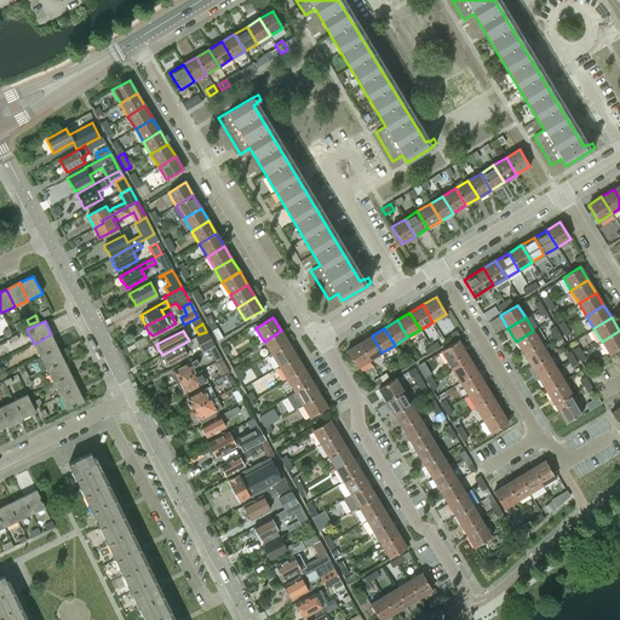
[(271,354),(288,344),(281,331),(264,342),(271,354)]
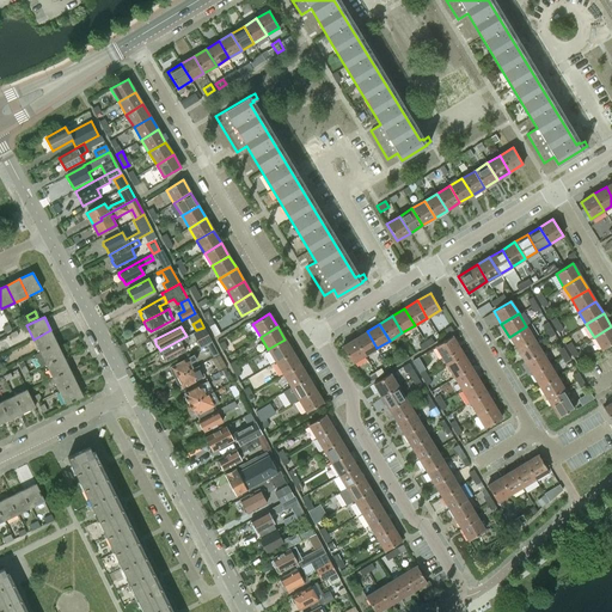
[(526,326),(509,337),(516,349),(533,338),(526,326)]
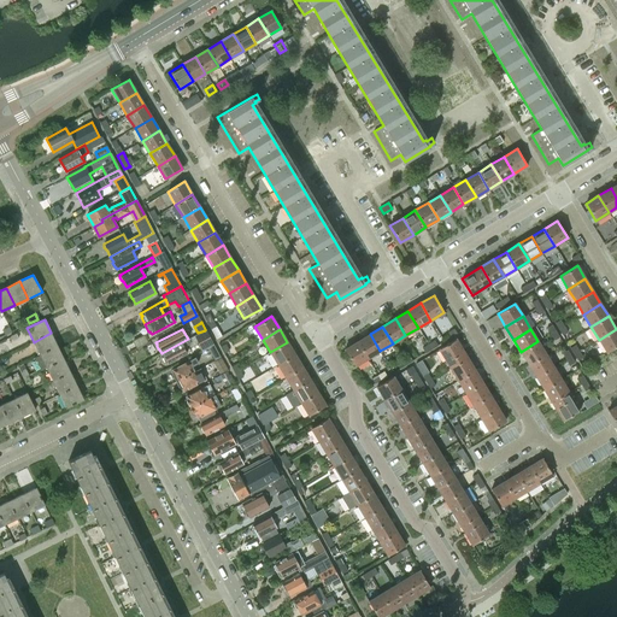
[(616,346),(616,330),(616,329),(599,340),(606,352),(616,346)]
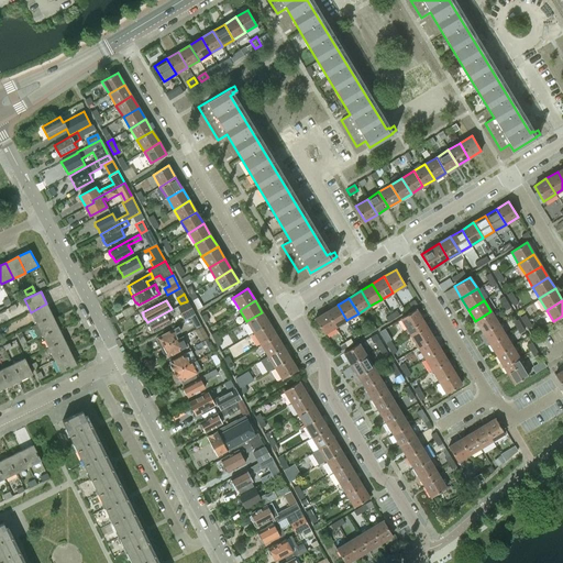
[(187,302),(178,307),(185,319),(194,313),(195,313),(188,301),(187,302)]
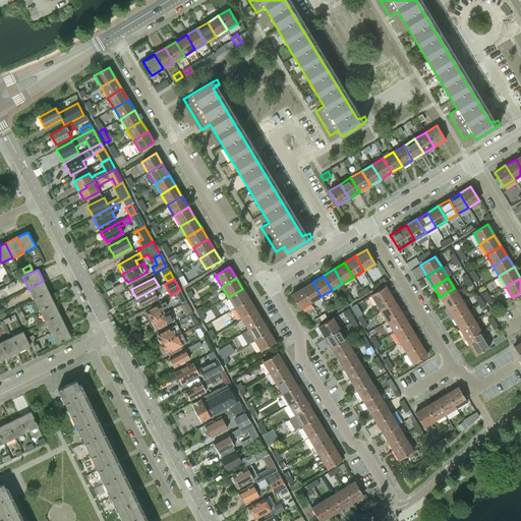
[(29,289),(34,300),(49,292),(43,281),(29,289)]
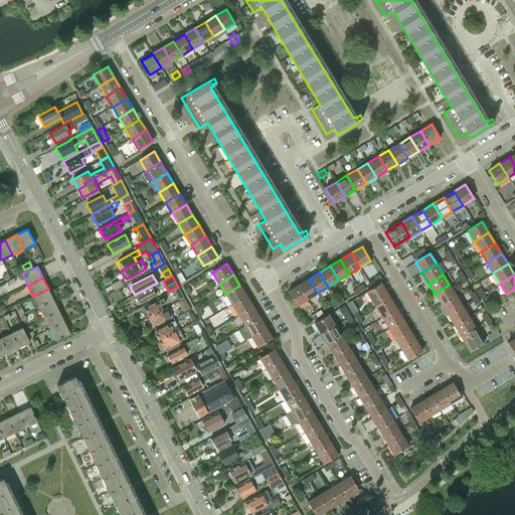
[(307,299),(317,293),(309,279),(298,285),(307,299)]
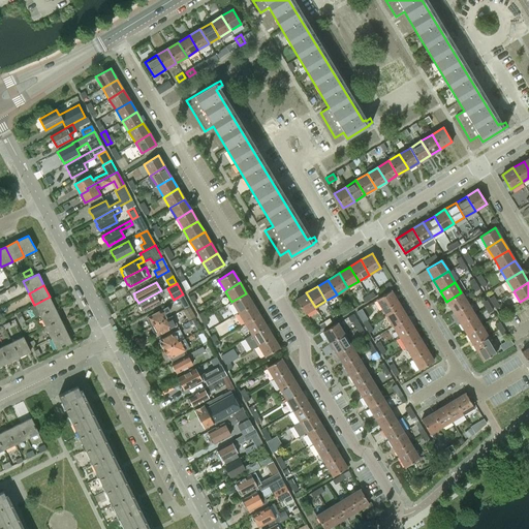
[(161,290),(138,303),(139,306),(139,307),(141,310),(143,310),(143,312),(163,301),(160,296),(163,294),(161,290)]
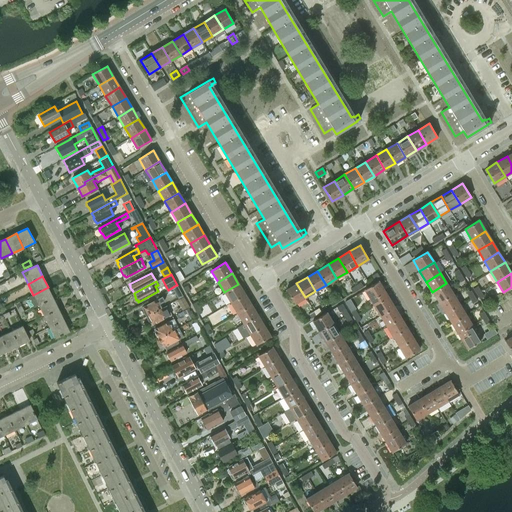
[(364,290),(373,305),(388,297),(378,281),(364,290)]
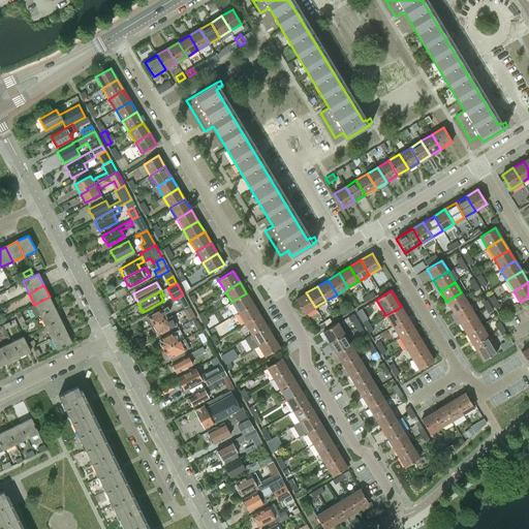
[(304,314),(315,307),(306,292),(296,300),(304,314)]
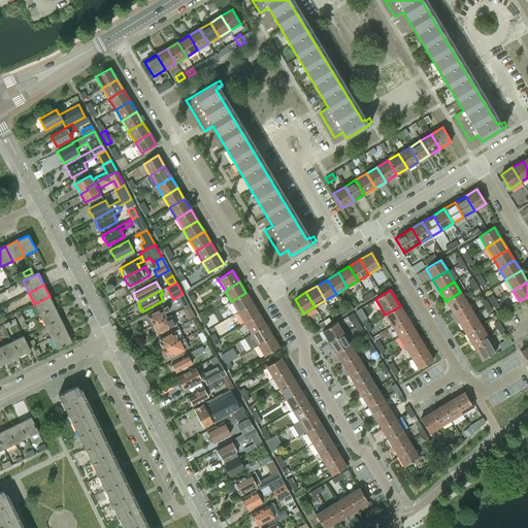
[(460,292),(446,301),(453,311),(467,303),(460,292)]
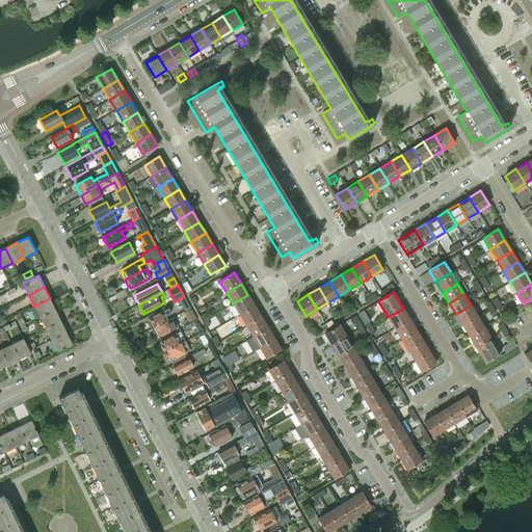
[(239,315),(255,306),(247,295),(233,303),(239,315)]
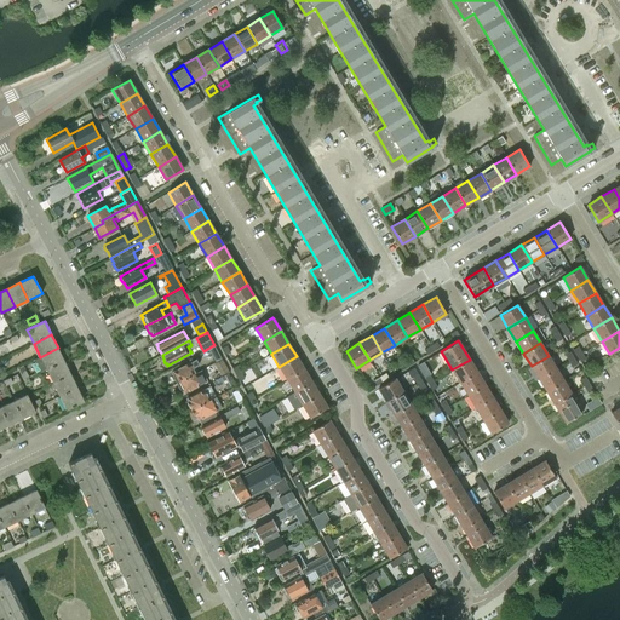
[(208,349),(216,362),(222,359),(214,346),(208,349)]
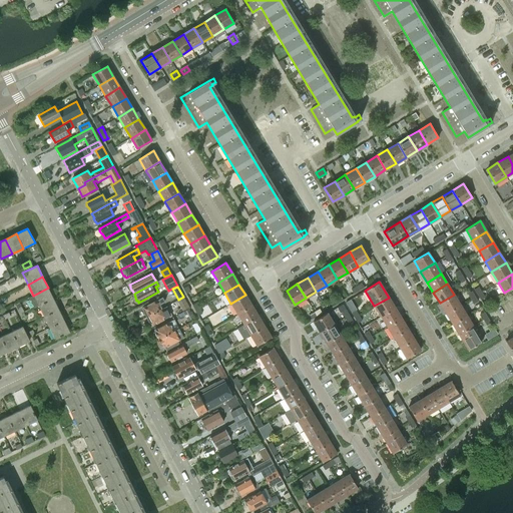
[(33,296),(29,298),(34,308),(38,306),(38,307),(53,299),(48,288),(33,296)]
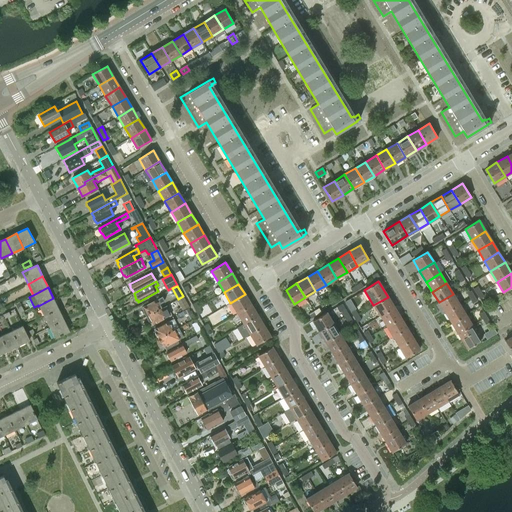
[(237,313),(251,305),(245,294),(230,303),(237,313)]
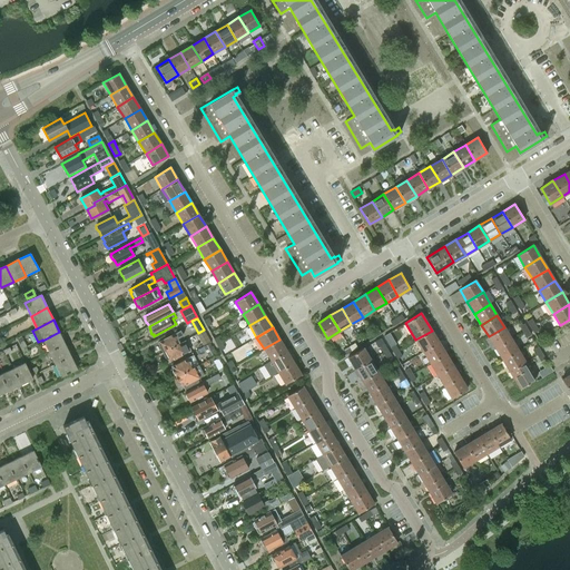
[(504,327),(489,336),(495,349),(511,338),(504,327)]
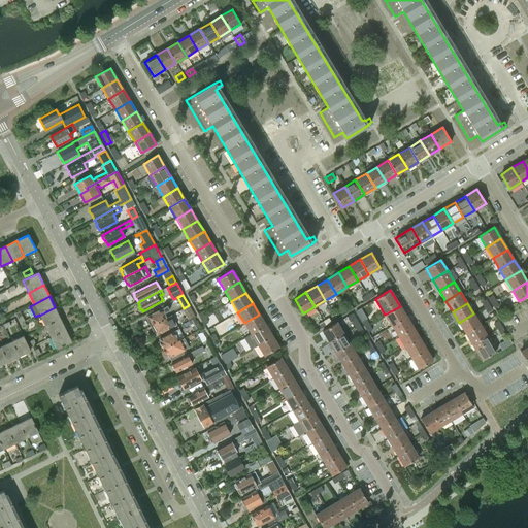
[(151,325),(151,326),(166,318),(164,312),(168,310),(166,306),(146,317),(147,319),(146,319),(147,320),(147,322),(149,325),(151,325)]
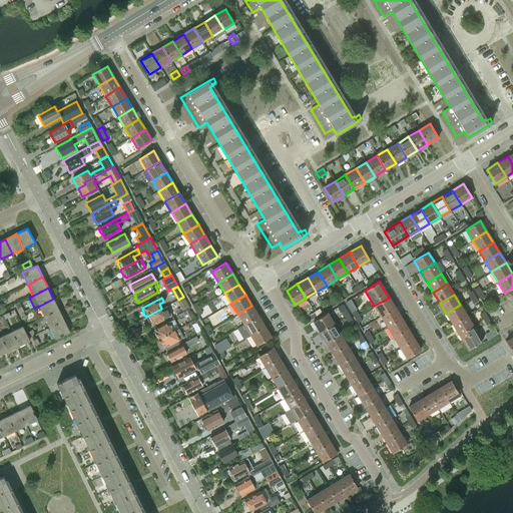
[(395,308),(389,298),(374,306),(381,317),(395,308)]
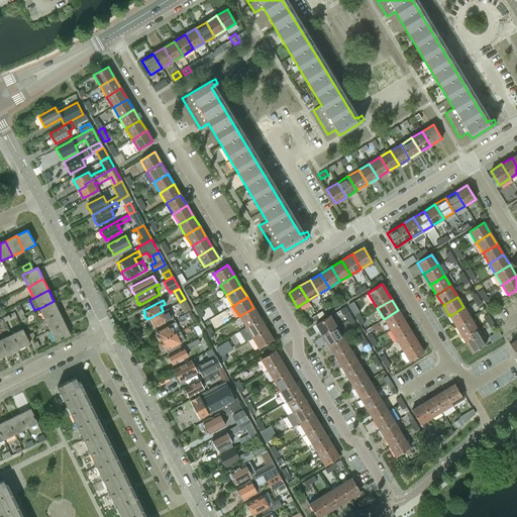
[(38,309),(44,320),(59,312),(54,301),(38,309)]
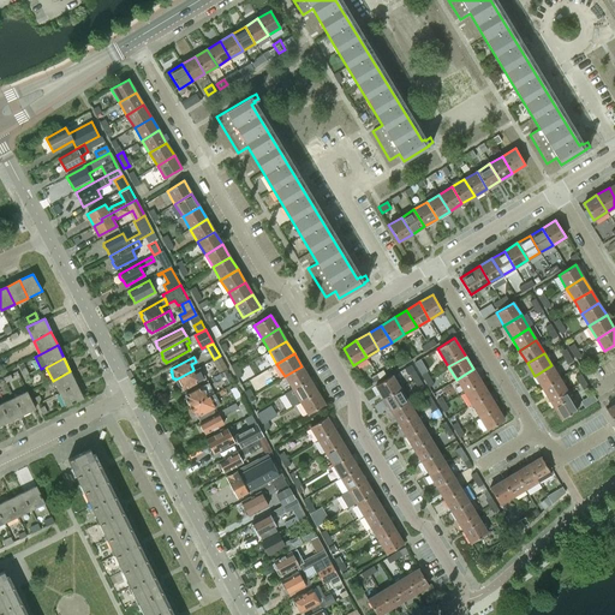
[(220,372),(226,369),(220,358),(214,360),(220,372)]
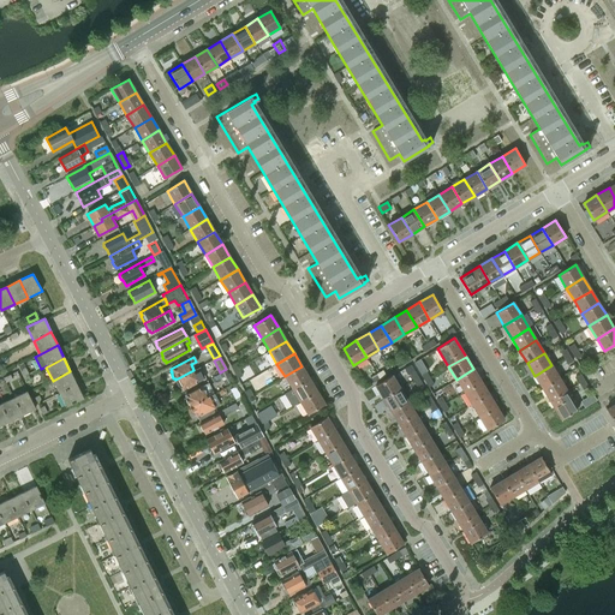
[(551,365),(535,376),(542,388),(559,378),(551,365)]
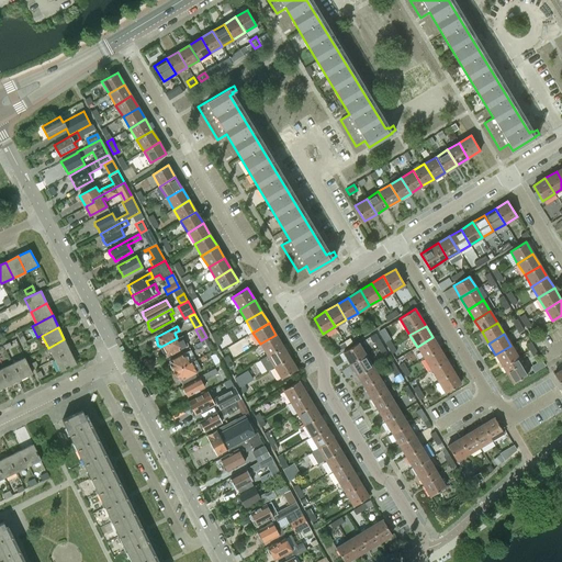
[(267,356),(282,346),(276,335),(260,344),(267,356)]
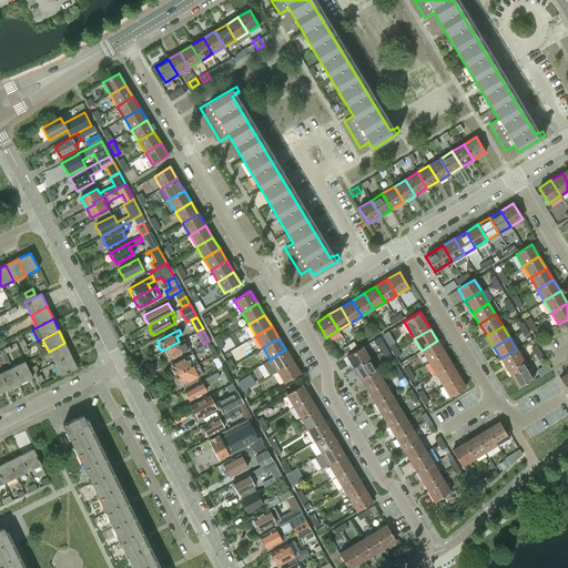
[(179,342),(162,351),(162,352),(162,354),(164,356),(165,357),(166,358),(168,358),(168,361),(189,350),(190,350),(184,340),(179,342)]
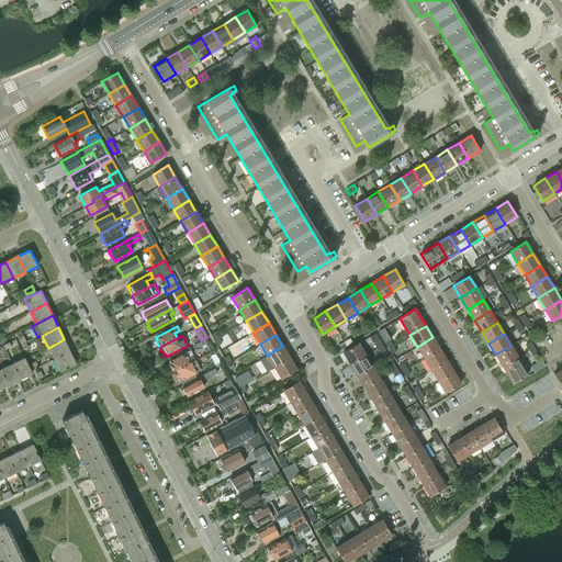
[(439,349),(433,337),(417,347),(424,358),(439,349)]
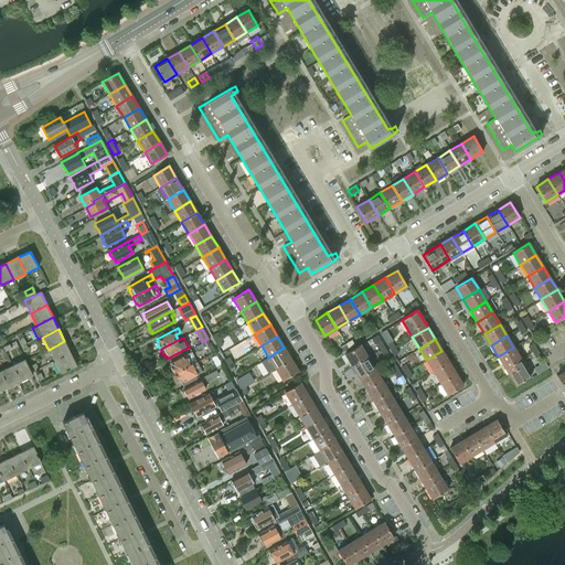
[(206,353),(212,350),(208,340),(201,343),(206,353)]
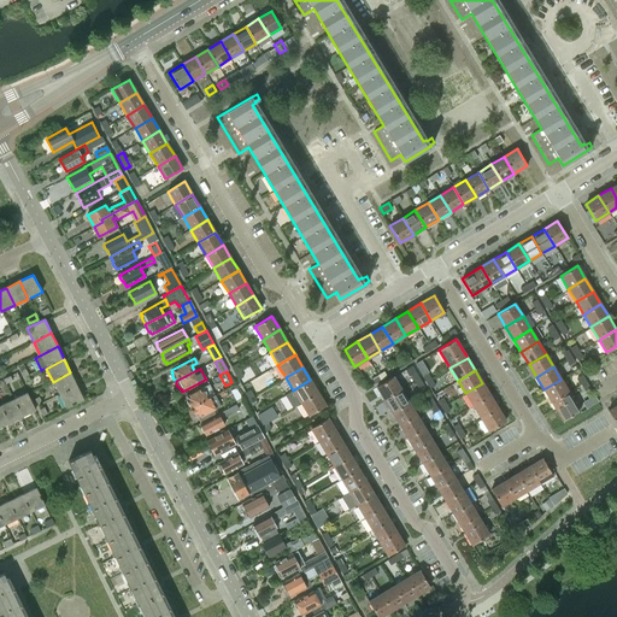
[(53,382),(59,395),(77,387),(70,372),(53,382)]
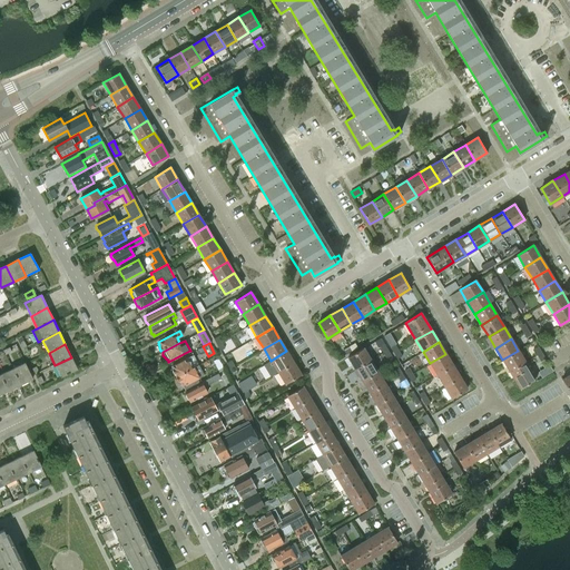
[(347,357),(355,370),(371,360),(363,349),(347,357)]
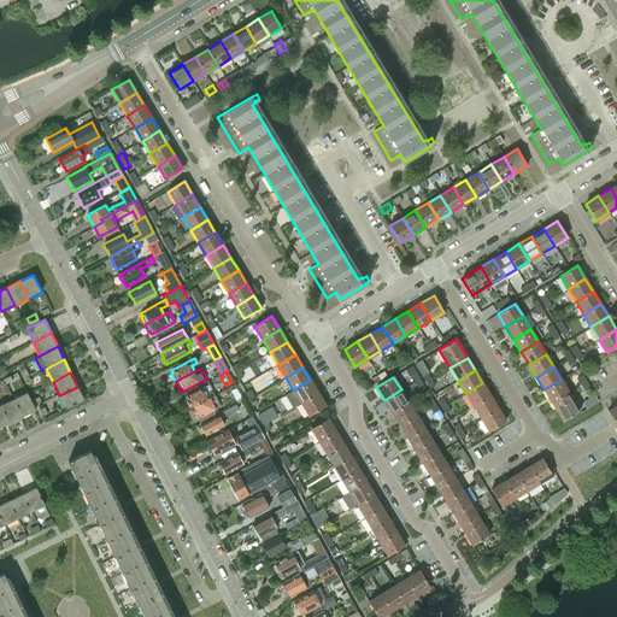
[(293,391),(285,395),(293,407),(301,403),(318,393),(310,380),(293,391)]
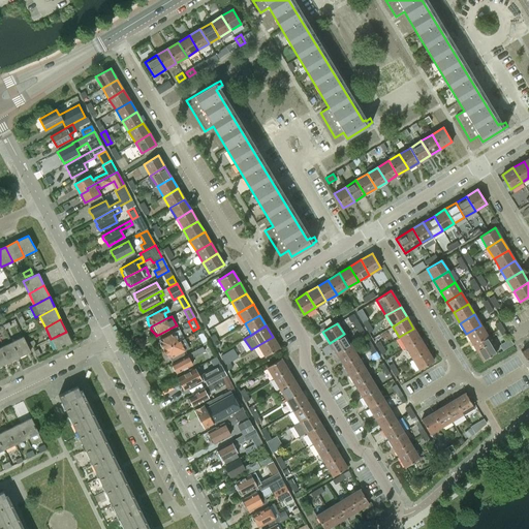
[(480,325),(466,334),(473,345),(488,336),(480,325)]
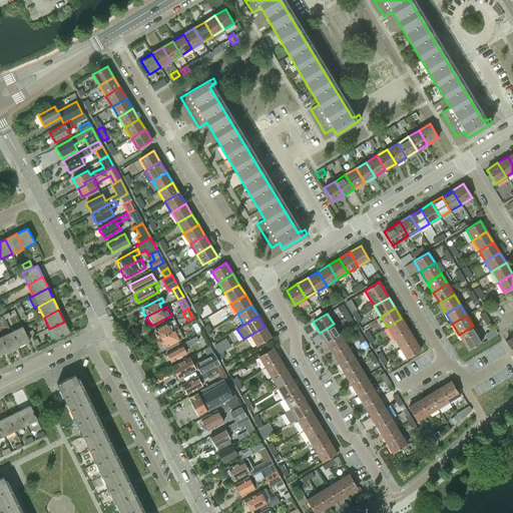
[(408,329),(401,319),(387,327),(393,338),(408,329)]
